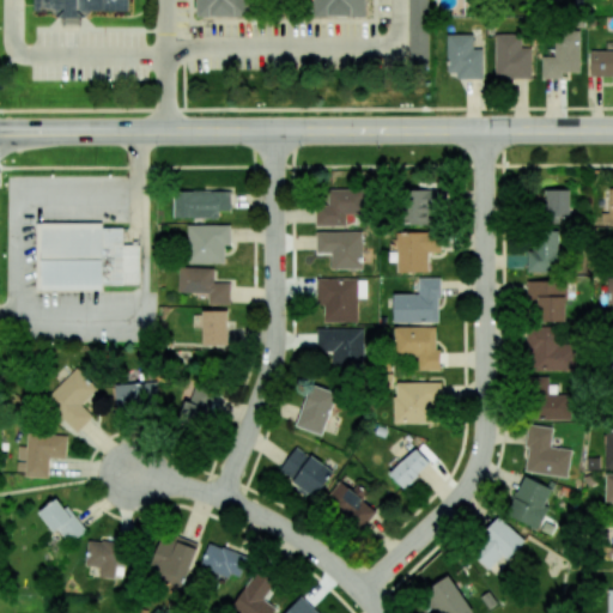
[(35,0),(35,11),(52,11),(56,17),(85,17),(90,11),(128,11),(128,0),(35,0)]
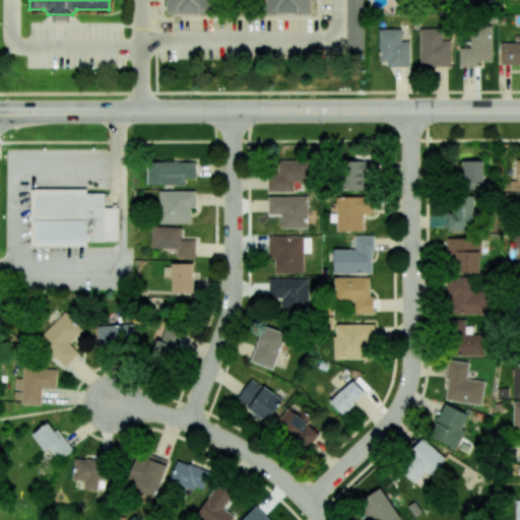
[(167,0),(167,14),(211,14),(210,0),(167,0)]
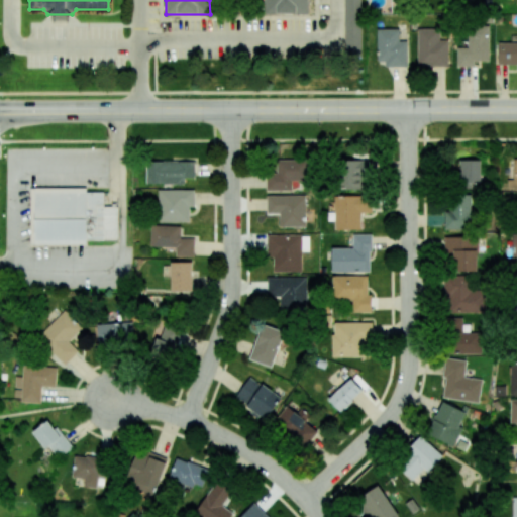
[(309,14),(308,0),(265,0),(265,13),(309,14)]
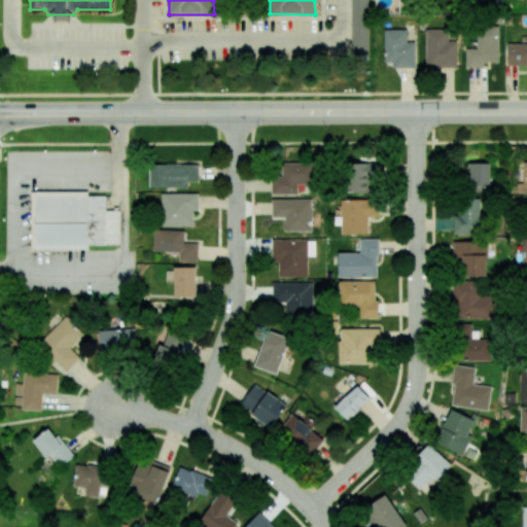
[(499,27),(478,26),(477,49),(466,48),(465,67),(484,68),(484,62),(498,62),(499,27)]
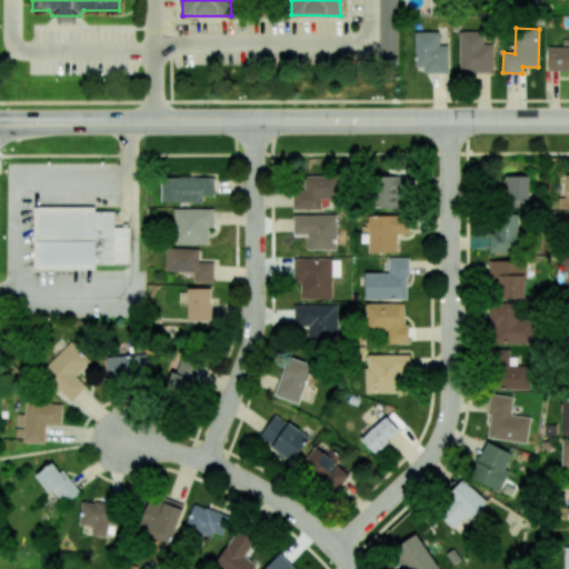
[(493,73),(493,43),(483,43),(485,32),(459,31),(459,72),(493,73)]
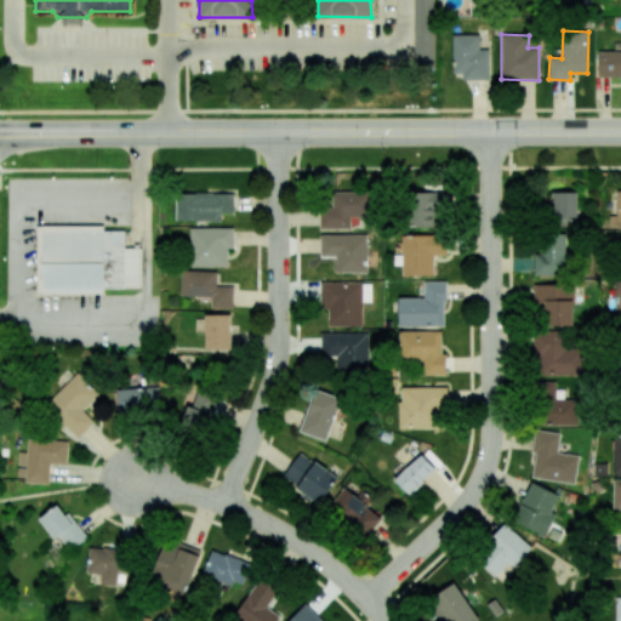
[(462,79),(489,80),(490,50),(479,50),(479,35),(453,35),(453,73),(463,73),(462,79)]
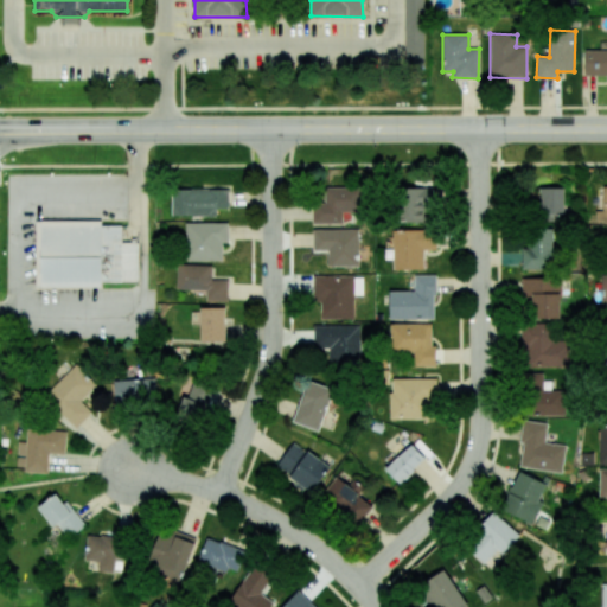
[(606,50),(585,51),(586,76),(606,75),(606,50)]
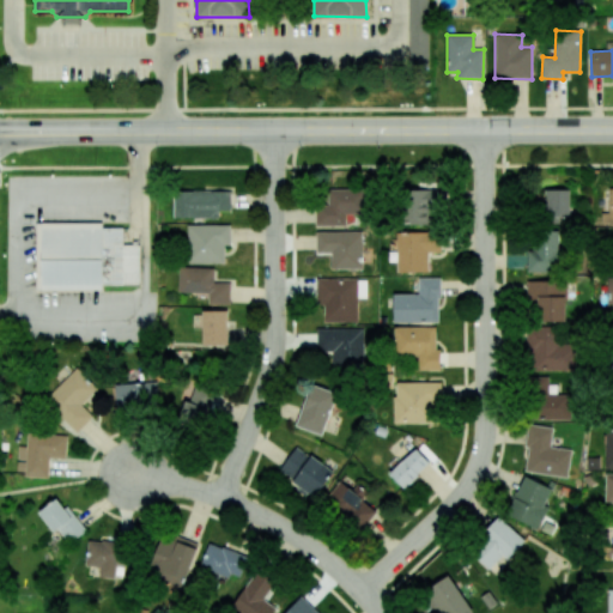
[(315,225),(346,225),(346,214),(366,214),(366,189),(328,189),(328,205),(316,205),(315,225)]
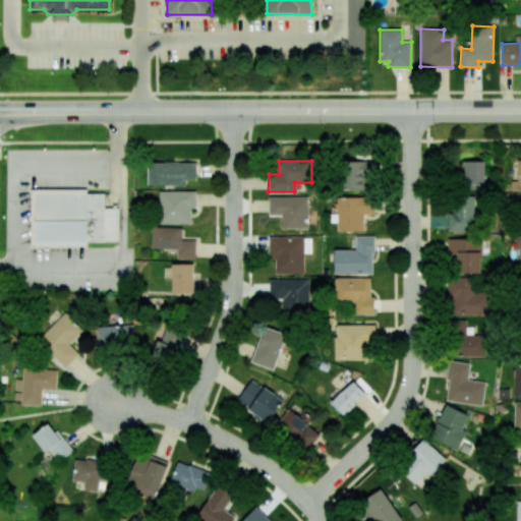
[(344,191),(367,190),(367,176),(373,176),(373,161),(343,162),(344,191)]
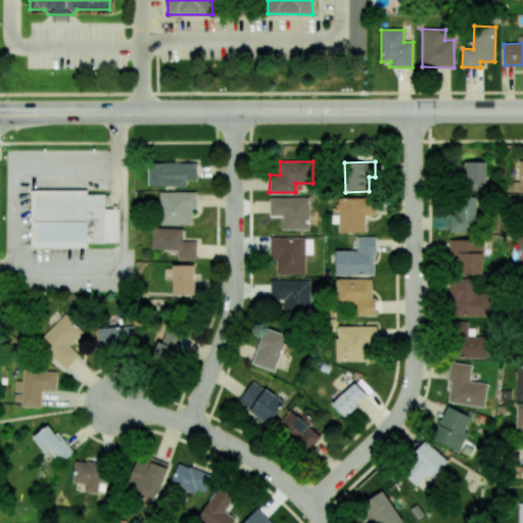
[(486,161),(464,162),(465,187),(486,187),(486,161)]
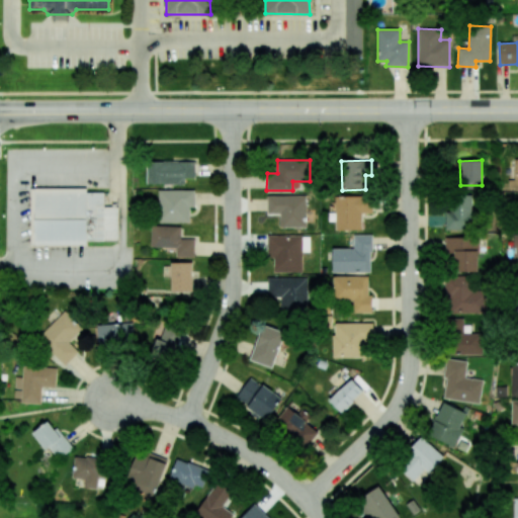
[(194,161),(147,162),(147,184),(185,184),(185,178),(195,178),(194,161)]
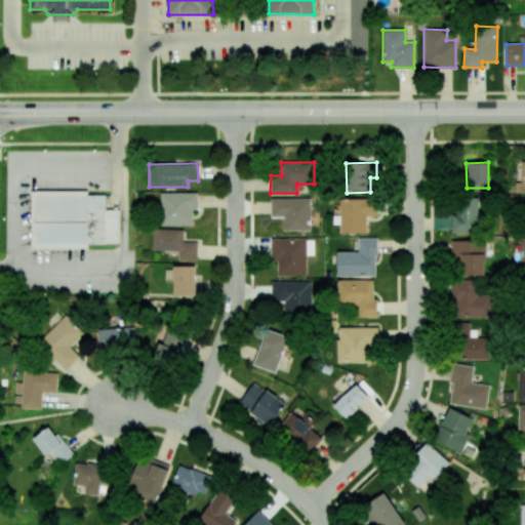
[(33,190),(33,249),(88,249),(88,245),(119,245),(119,209),(105,209),(105,195),(87,195),(87,190),(33,190)]
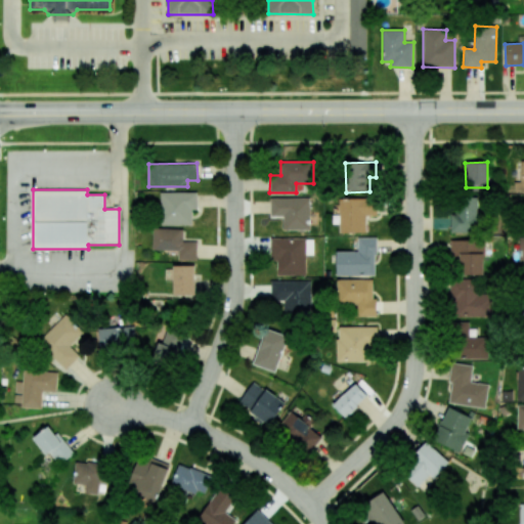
[(161,191),(161,225),(191,225),(191,210),(197,210),(197,192),(161,191)]
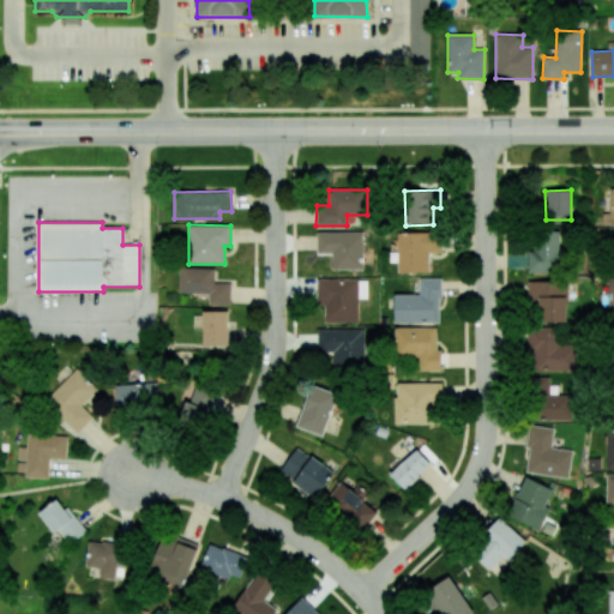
[(561,232),(531,230),(530,272),(560,274),(561,232)]
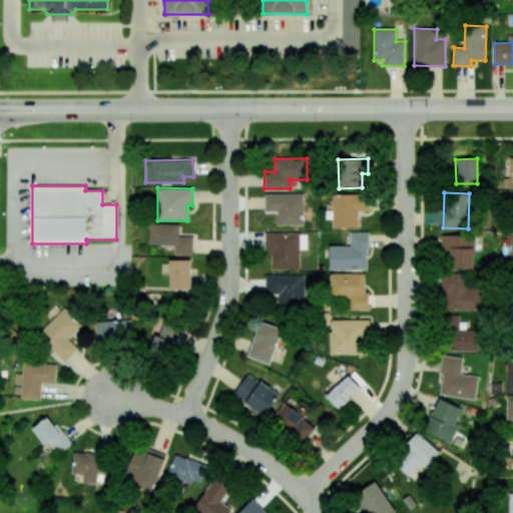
[(303,224),(303,193),(265,193),(265,211),(278,211),(278,225),(303,224)]
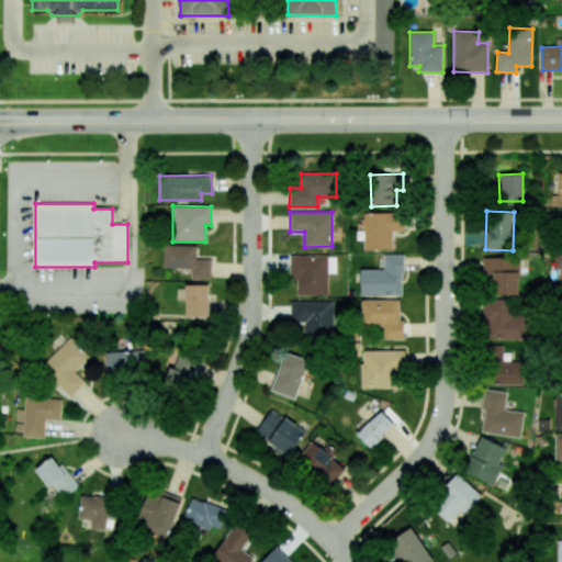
[(363,249),(393,249),(392,232),(404,232),(404,213),(363,213),(363,231),(357,231),(357,240),(363,240),(363,249)]
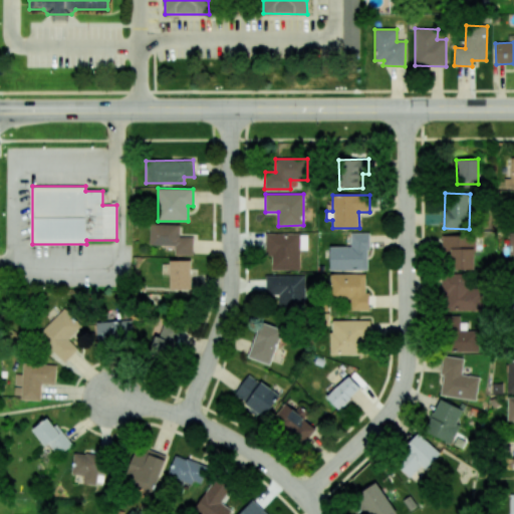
[(193,238),(179,237),(179,225),(150,224),(150,245),(175,246),(175,255),(193,256),(193,238)]
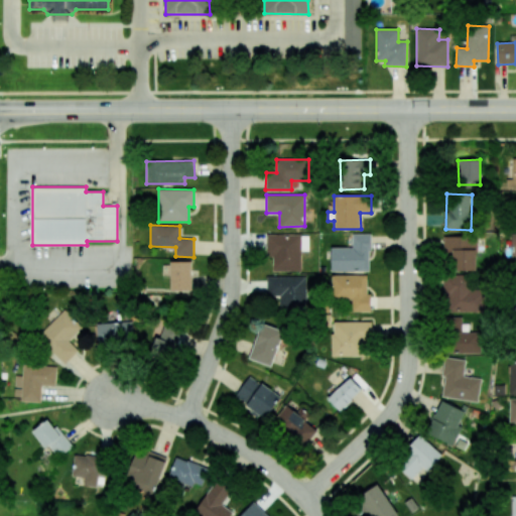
[(272,271),(300,271),(300,234),(266,235),(266,257),(272,257),(272,271)]
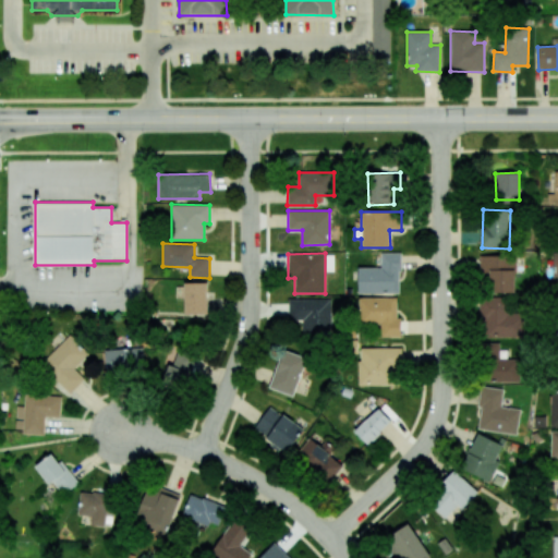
[(358,293),(400,294),(400,253),(381,253),(380,268),(359,268),(358,293)]
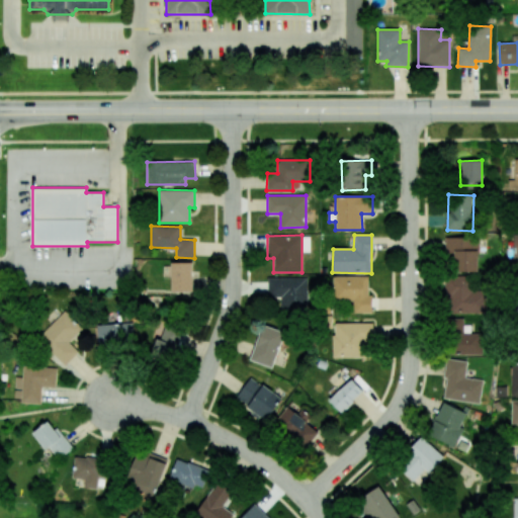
[(478,272),(479,238),(445,238),(444,255),(453,255),(453,271),(478,272)]
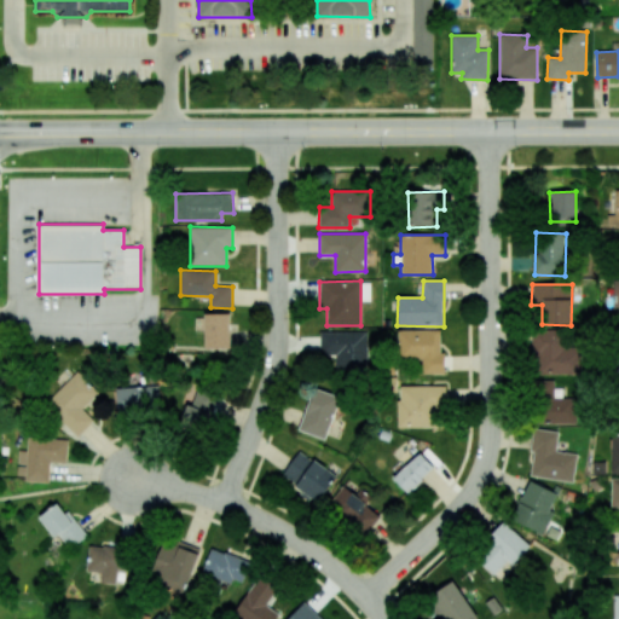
[(204,348),(230,348),(230,313),(203,314),(204,348)]
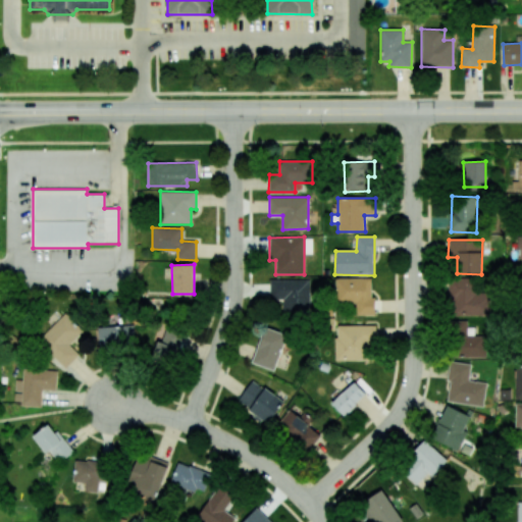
[(335,279),(336,302),(356,301),(357,315),(375,315),(374,298),(371,299),(371,278),(335,279)]
